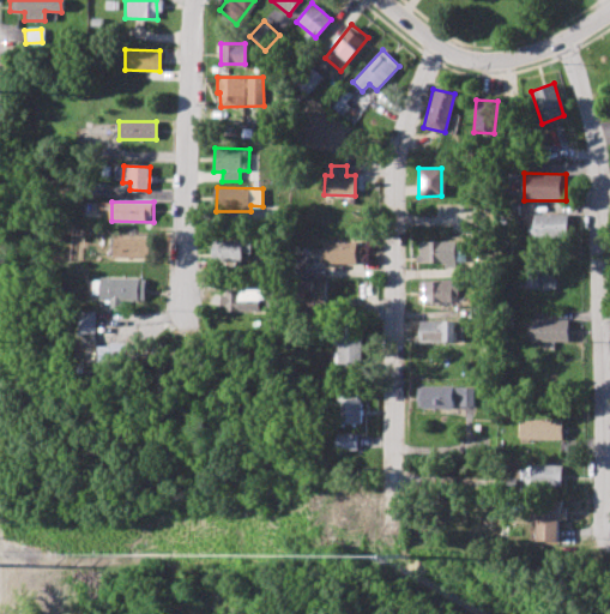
[(568,215),(533,214),(533,224),(527,224),(527,236),(568,238),(568,215)]
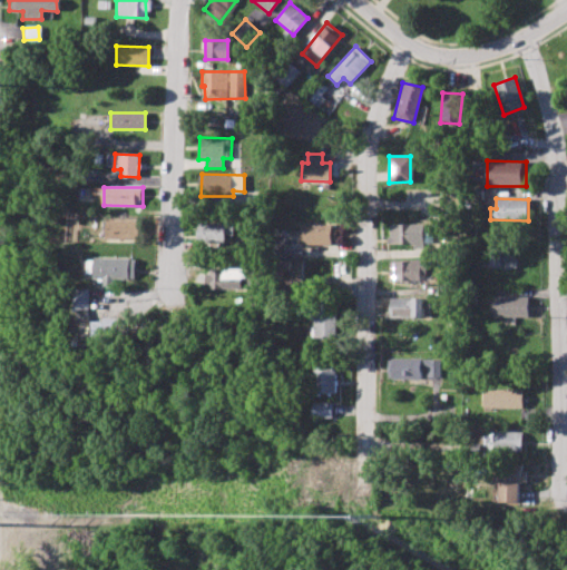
[(142,220),(105,220),(105,238),(142,239),(142,220)]
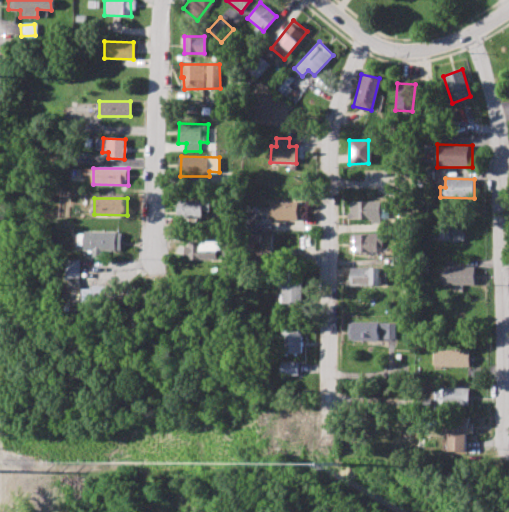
[(180,217),(212,217),(212,200),(179,200),(180,217)]
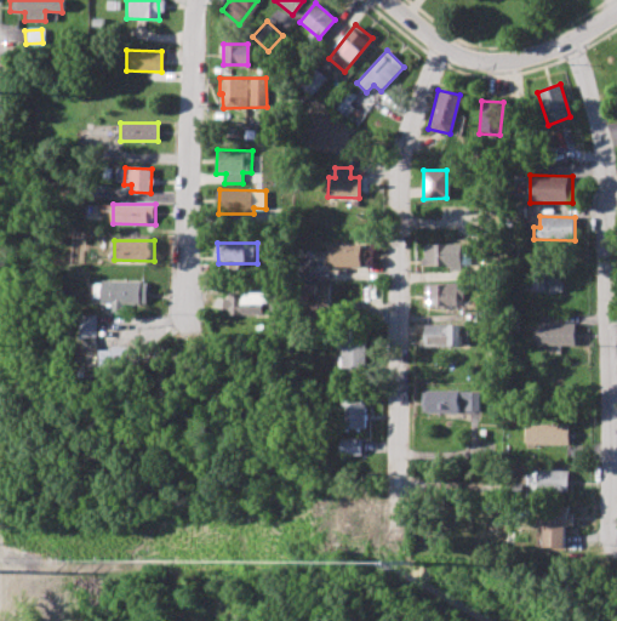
[(327,267),(360,266),(359,244),(326,245),(327,267)]
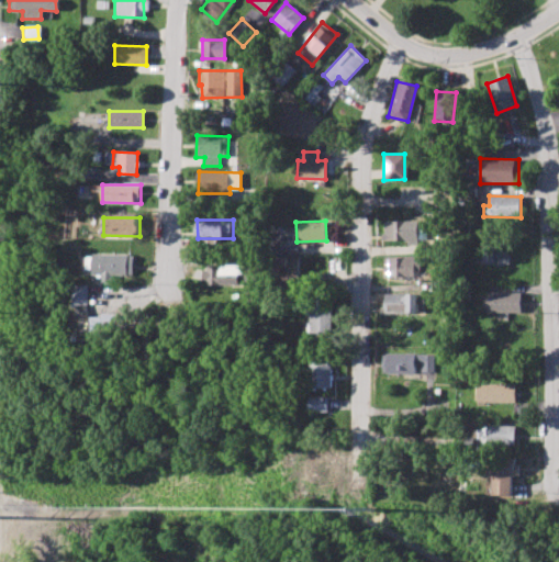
[(424,240),(424,221),(381,222),(381,242),(424,240)]
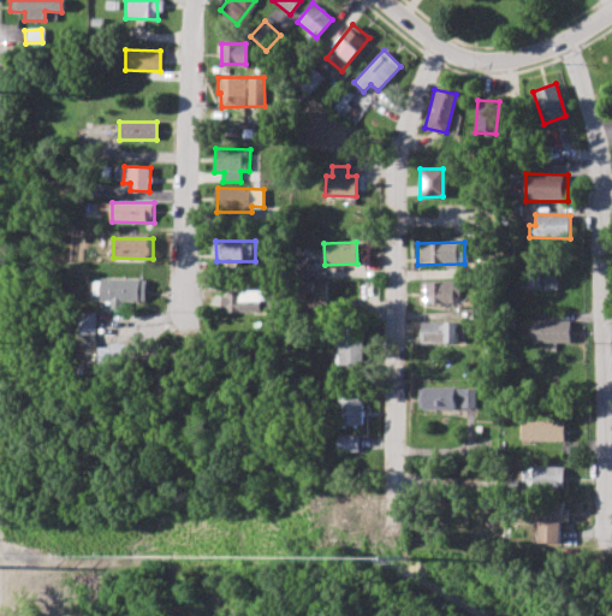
[(556,290),(557,270),(526,270),(526,290),(556,290)]
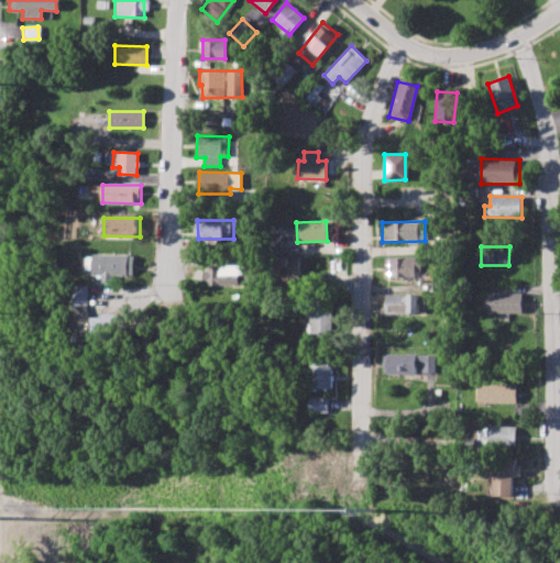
[(136,276),(136,255),(92,254),(91,273),(106,273),(106,282),(116,283),(116,276),(136,276)]
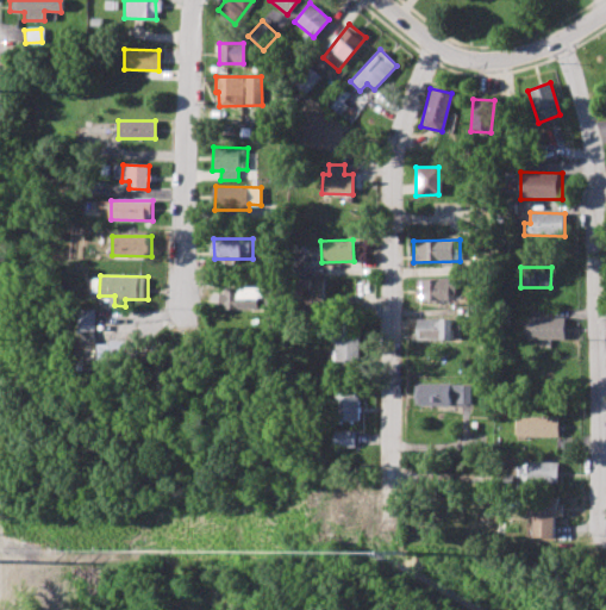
[(453,299),(453,278),(414,280),(416,302),(453,299)]
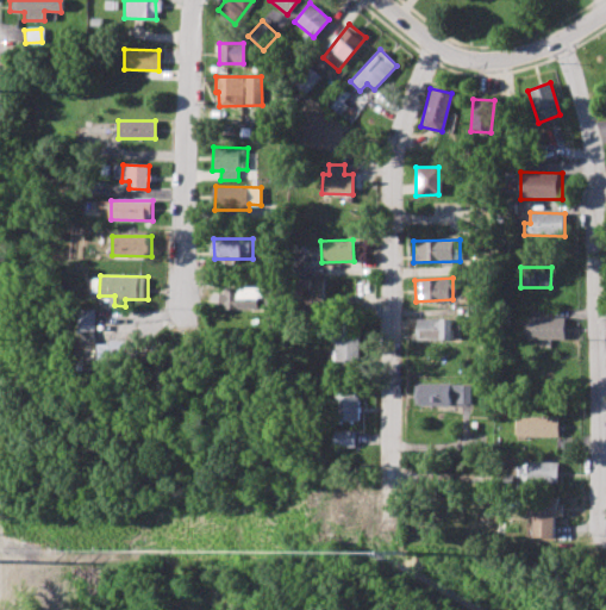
[(324,280),(304,280),(304,302),(323,302),(324,280)]
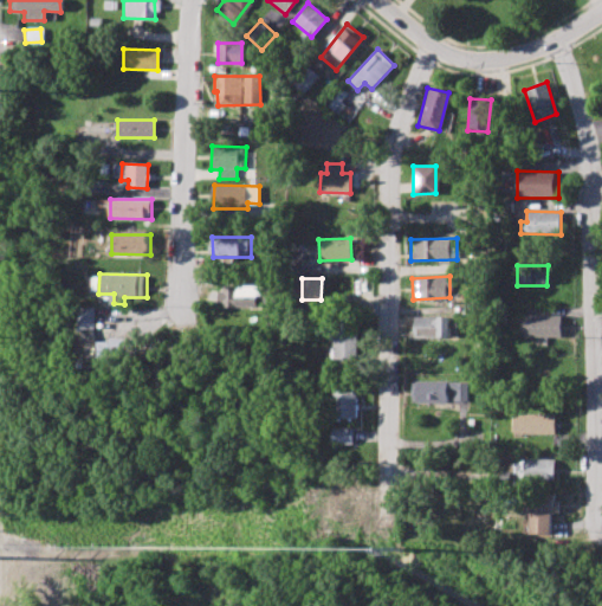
[(224,308),(265,307),(264,285),(222,287),(224,308)]
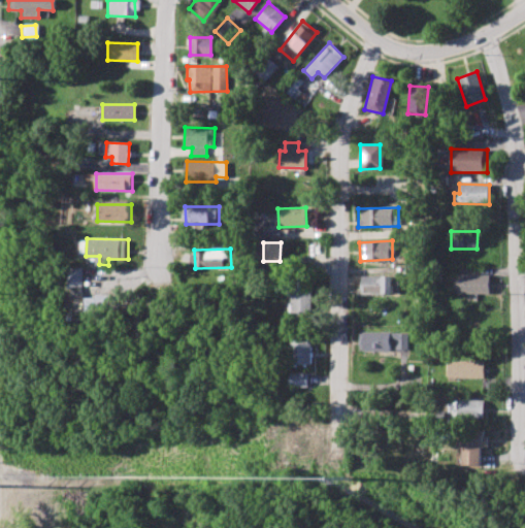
[(413,273),(413,257),(405,256),(404,273),(413,273)]
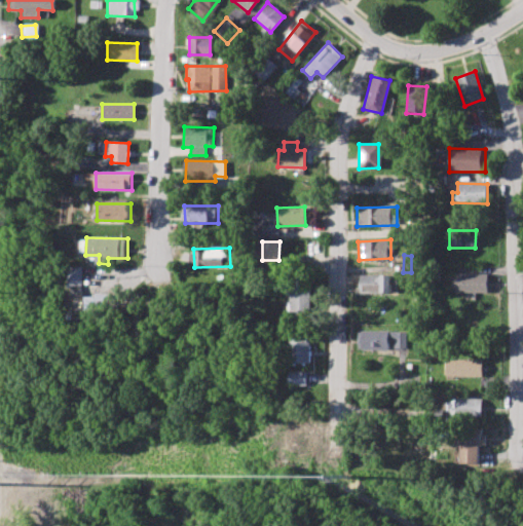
[(85,266),(71,267),(71,286),(86,286),(85,266)]
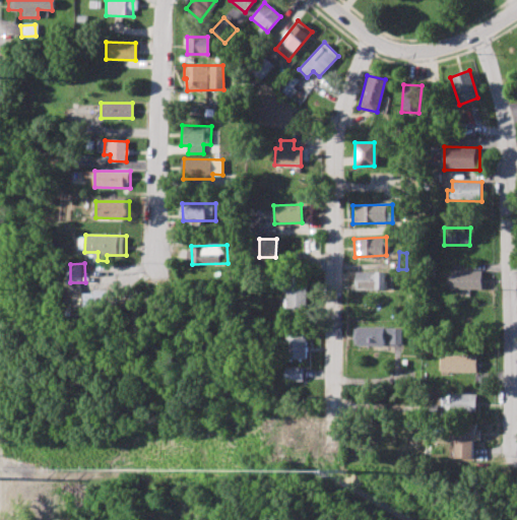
[(480,271),(447,270),(447,288),(480,289),(480,271)]
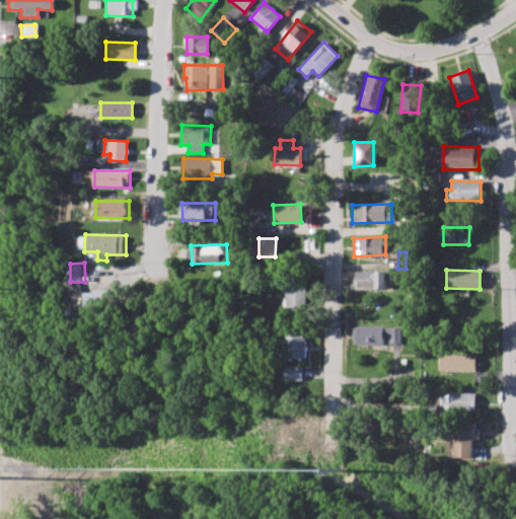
[(355,289),(385,288),(384,271),(355,272),(355,289)]
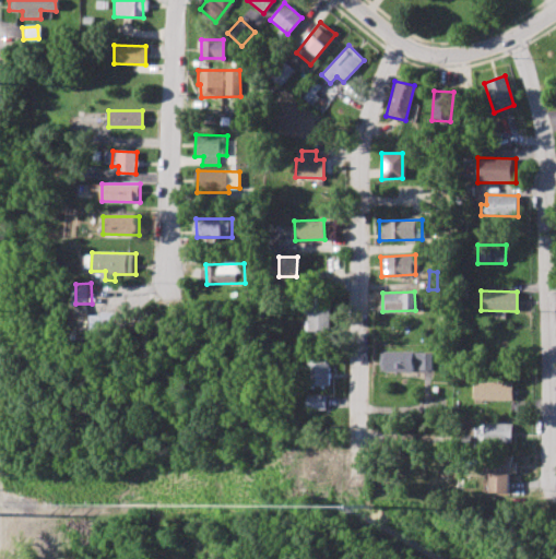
[(329,331),(329,296),(307,296),(307,331),(329,331)]
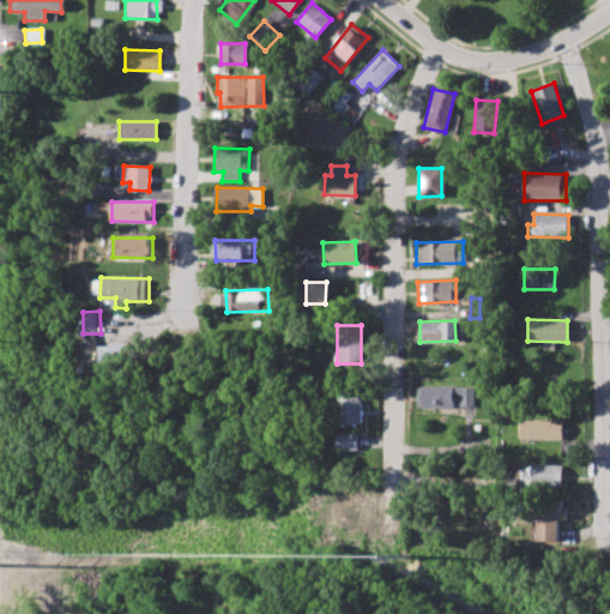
[(102,363),(128,363),(128,345),(103,345),(102,363)]
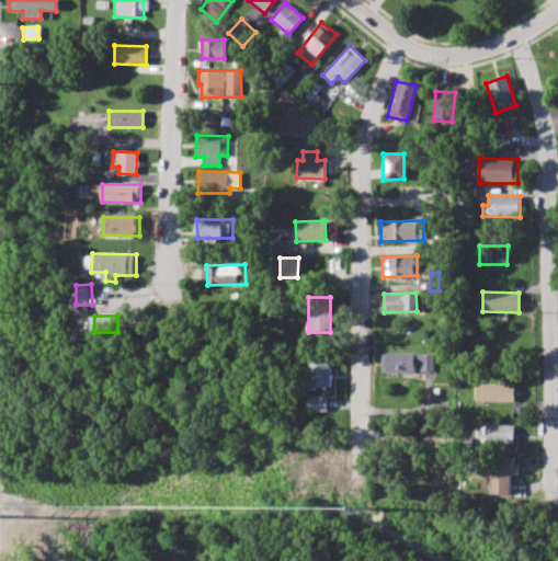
[(382,373),(413,374),(413,364),(420,364),(419,371),(431,371),(432,353),(382,352),(382,373)]
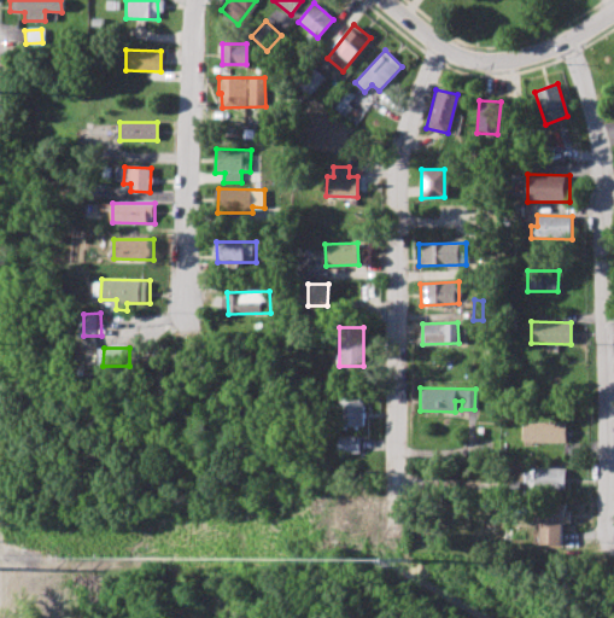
[(362,401),(340,402),(341,427),(363,426),(362,401)]
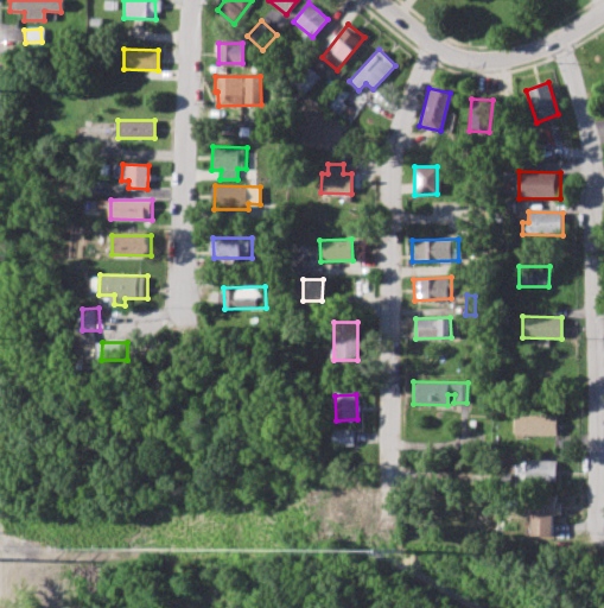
[(554,436),(555,416),(514,416),(514,435),(554,436)]
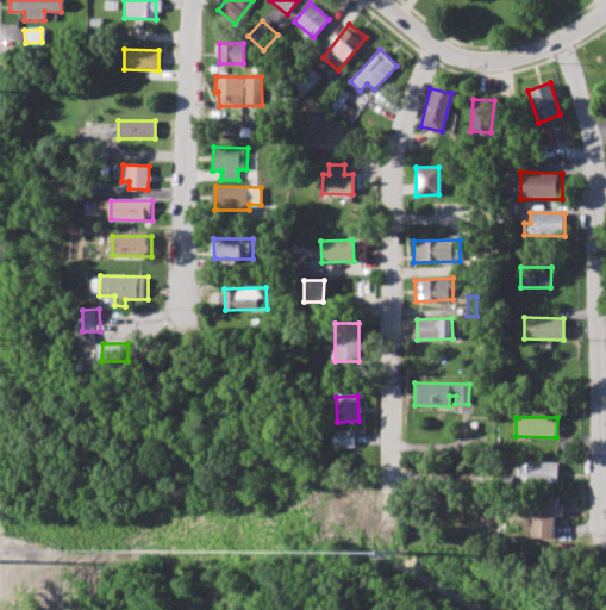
[(355,431),(335,431),(336,448),(356,448),(355,431)]
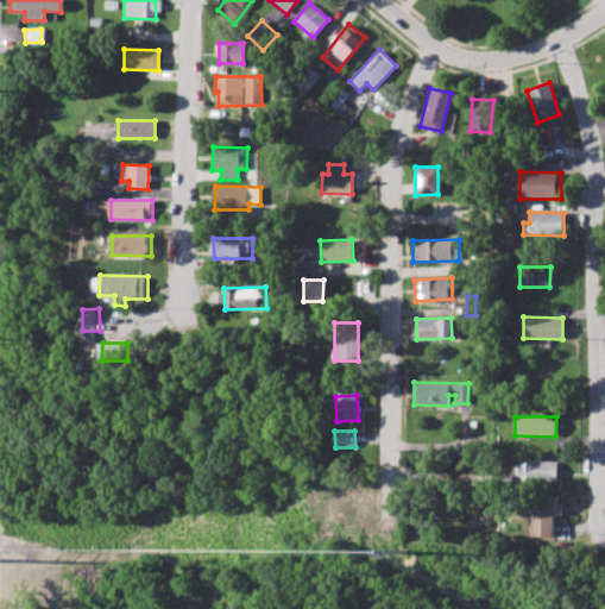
[(555,463),(514,460),(514,482),(555,483),(555,463)]
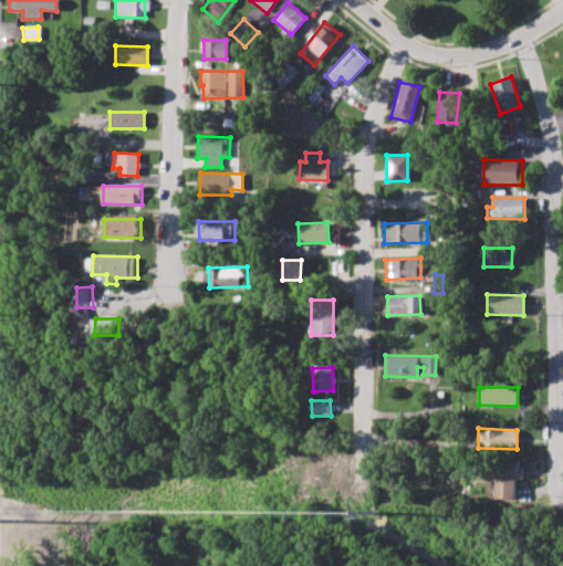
[(514,499),(514,478),(520,478),(519,462),(489,462),(489,481),(493,481),(494,499),(514,499)]
